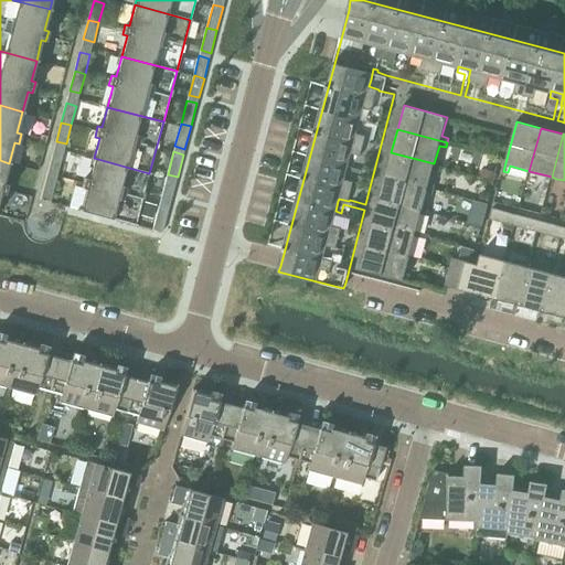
[(391,152),(385,176),(435,189),(436,183),(429,182),(434,163),(391,152)]
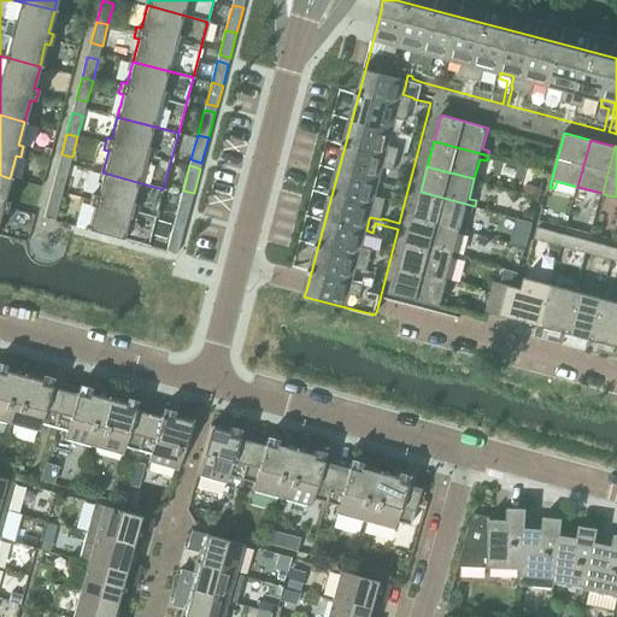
[(58,169),(52,189),(63,192),(69,171),(58,169)]
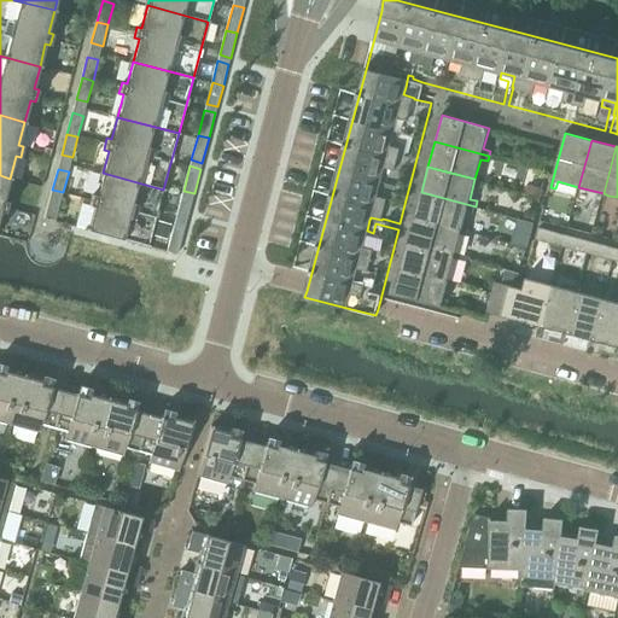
[(163,190),(103,173),(97,196),(92,194),(89,205),(94,207),(87,229),(149,246),(163,190)]
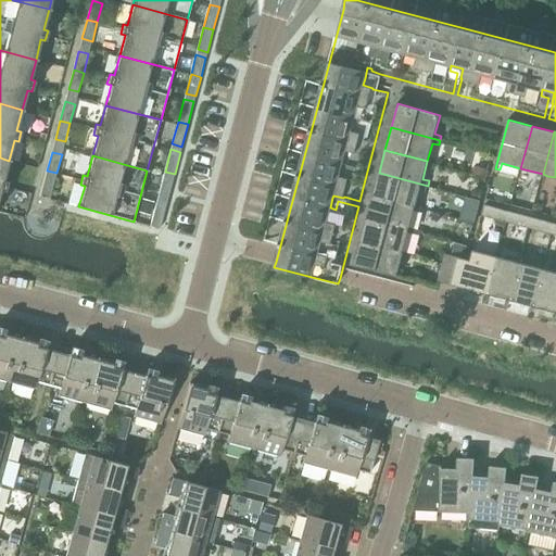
[(476,166),(474,174),(487,177),(489,169),(476,166)]
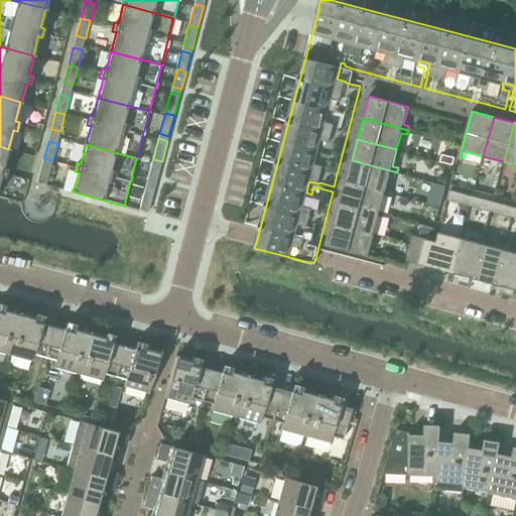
[(52,160),(43,158),(38,175),(47,178),(52,160)]
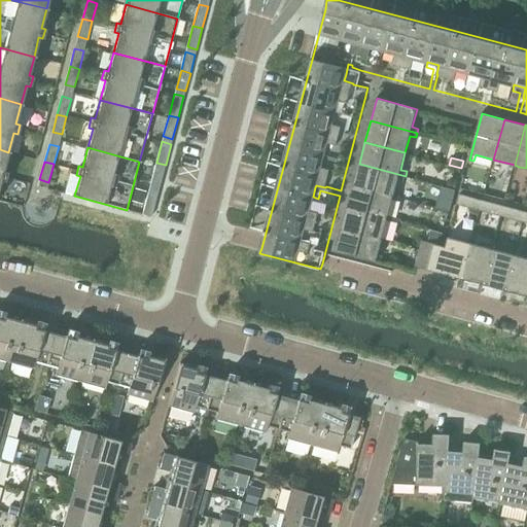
[(166,165),(156,163),(150,184),(160,186),(166,165)]
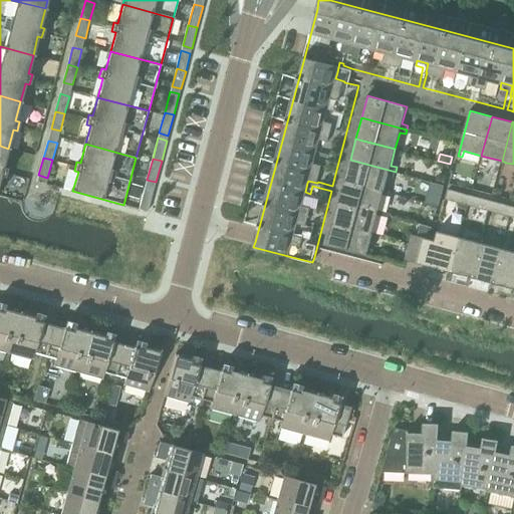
[(350,160),(344,181),(383,191),(389,175),(394,176),(396,172),(350,160)]
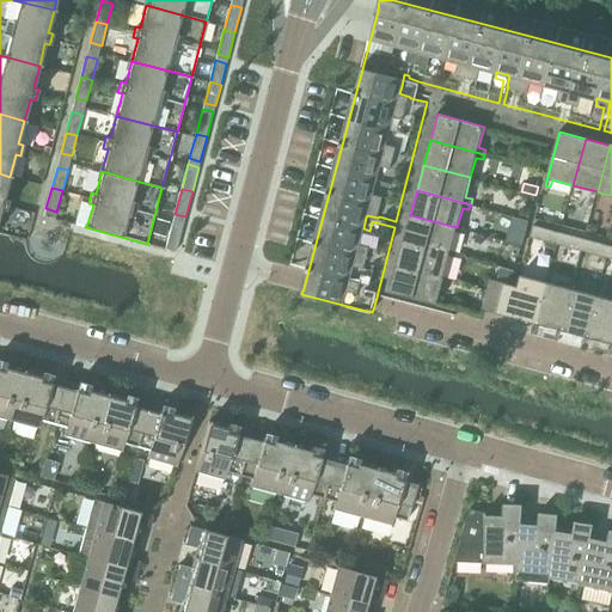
[(410,215),(404,240),(457,254),(459,249),(452,248),(457,227),(410,215)]
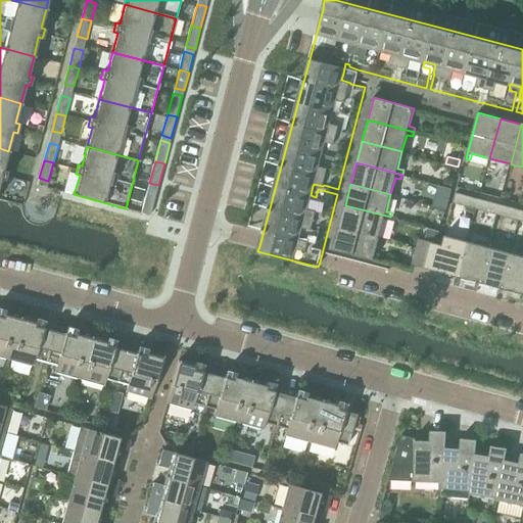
[(446,208),(452,189),(439,185),(433,205),(446,208)]
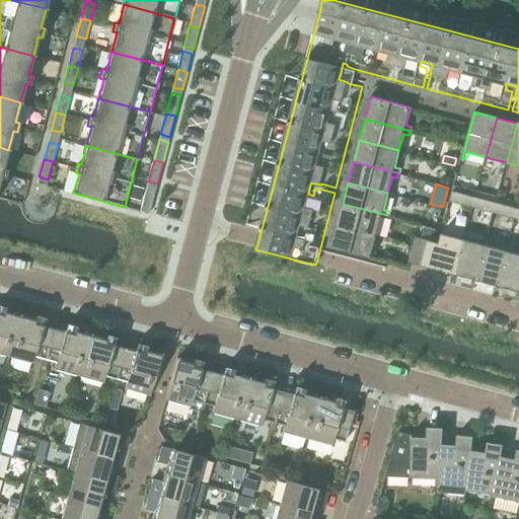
[(129,198),(141,201),(144,190),(132,187),(129,198)]
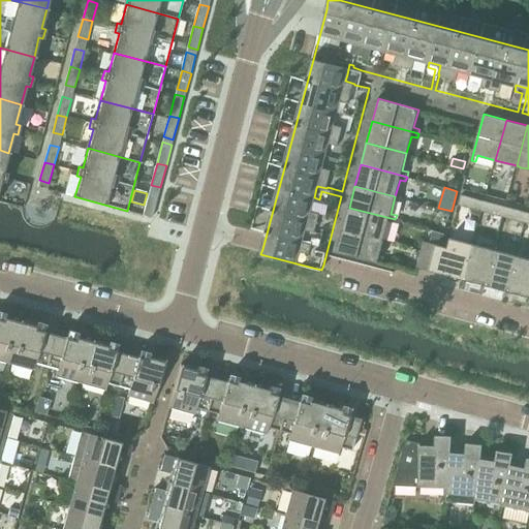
[(143,215),(152,217),(159,192),(150,190),(143,215)]
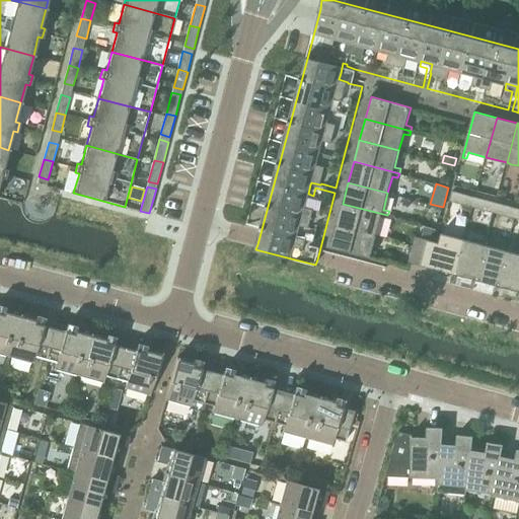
[(450,201),(472,207),(475,197),(453,191),(450,201)]
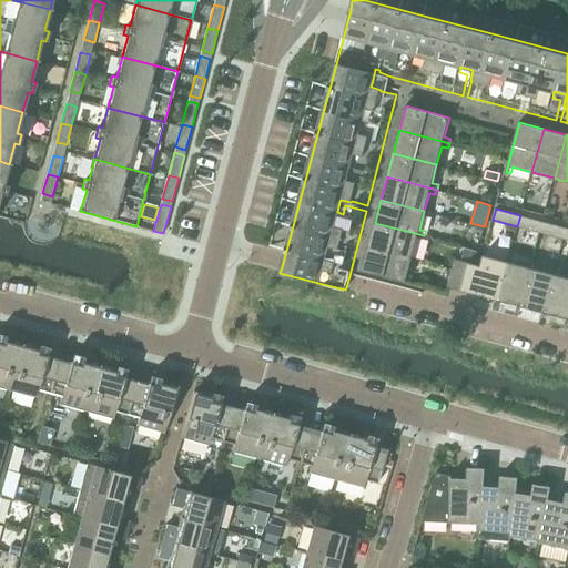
[(517,226),(540,232),(544,221),(520,215),(517,226)]
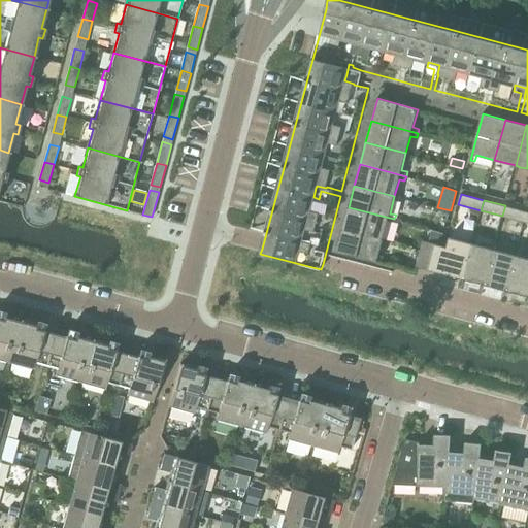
[(502,216),(524,222),(527,211),(505,205),(502,216)]
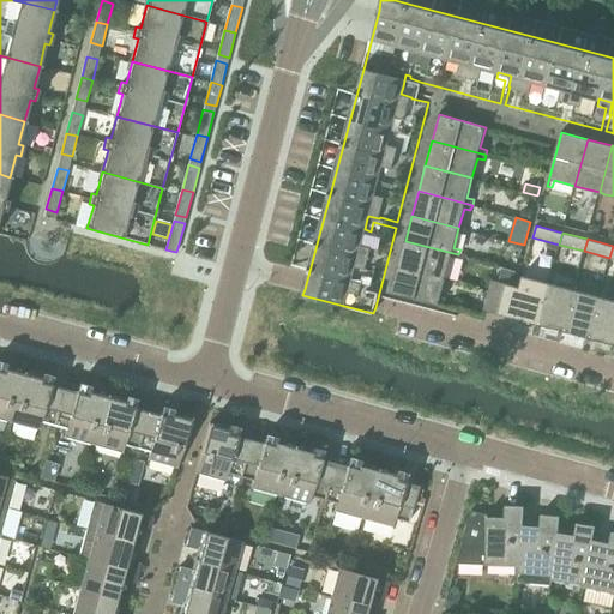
[(405,241),(398,265),(445,278),(451,258),(457,260),(458,254),(405,241)]
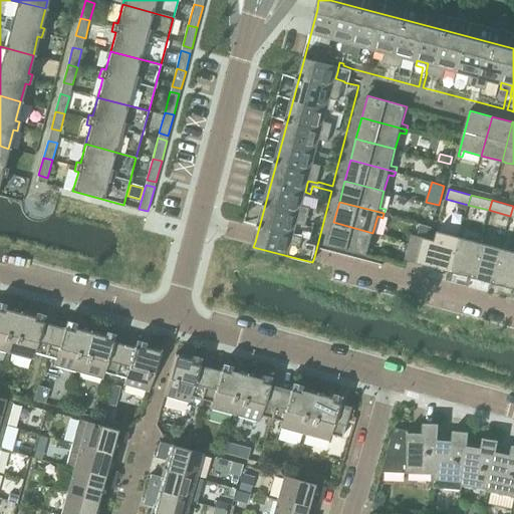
[(372,233),(333,222),(327,244),(372,256),(373,251),(368,250),(372,233)]
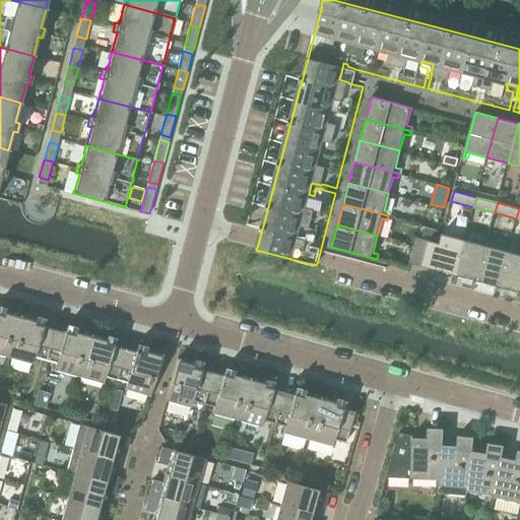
[(423,265),(455,274),(465,240),(443,234),(440,243),(430,240),(423,265)]
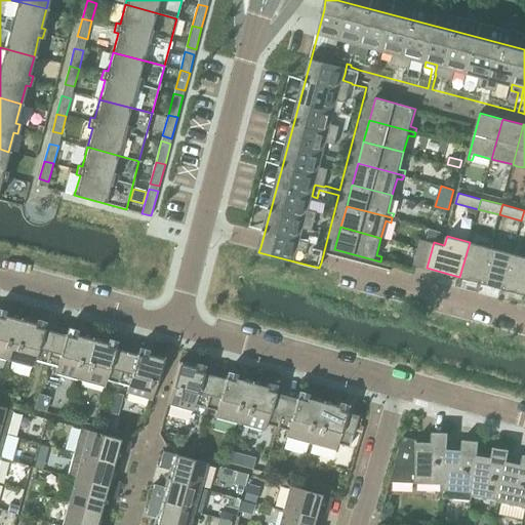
[(414,265),(427,268),(434,242),(421,239),(414,265)]
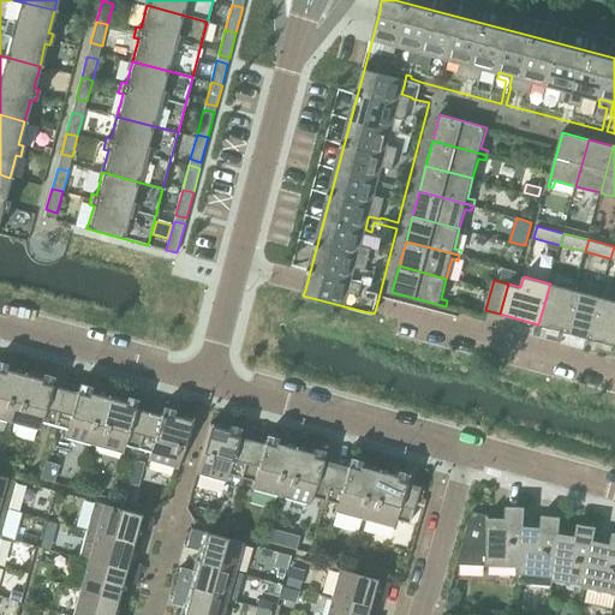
[(538,324),(563,332),(575,290),(550,284),(538,324)]
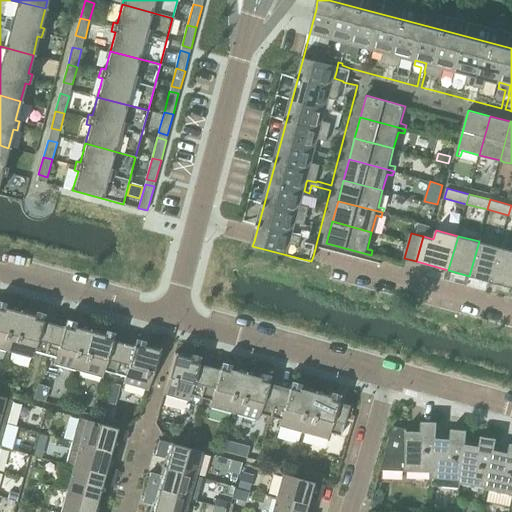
[(469,276),(490,281),(499,247),(479,241),(469,276)]
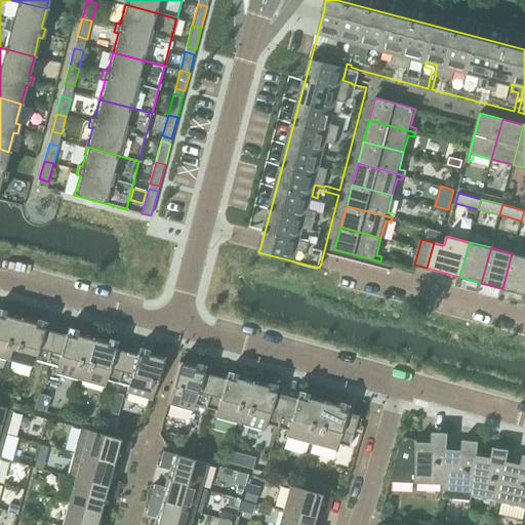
[(502,288),(524,294),(524,290),(524,256),(512,253),(502,288)]
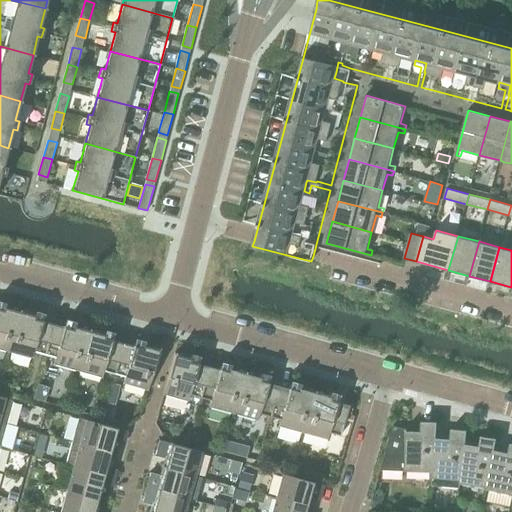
[(0,349),(8,352),(19,311),(4,307),(5,305),(3,302),(0,301),(0,349)]
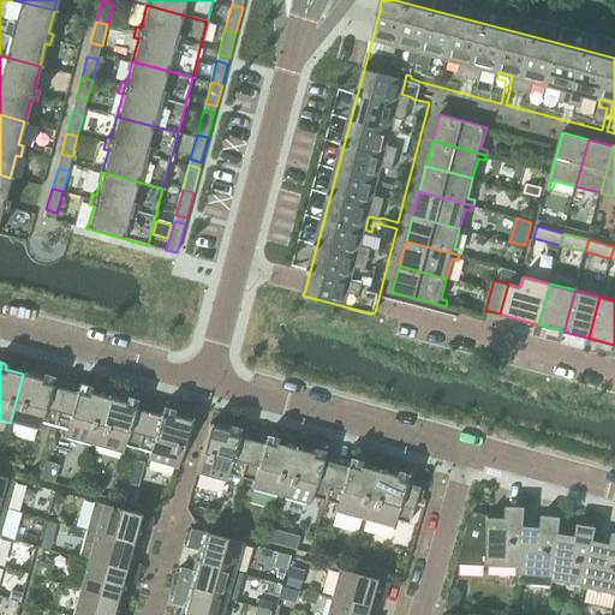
[(41,423),(54,427),(64,389),(52,386),(53,382),(52,382),(52,380),(51,376),(46,375),(42,376),(42,380),(23,374),(10,423),(39,430),(41,423)]
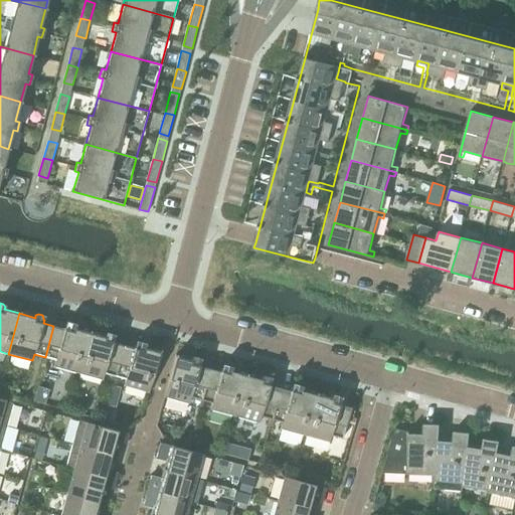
[(53,366),(78,373),(90,332),(74,328),(74,326),(73,323),(69,322),(66,324),(65,326),(64,329),(53,326),(45,357),(55,359),(53,366)]
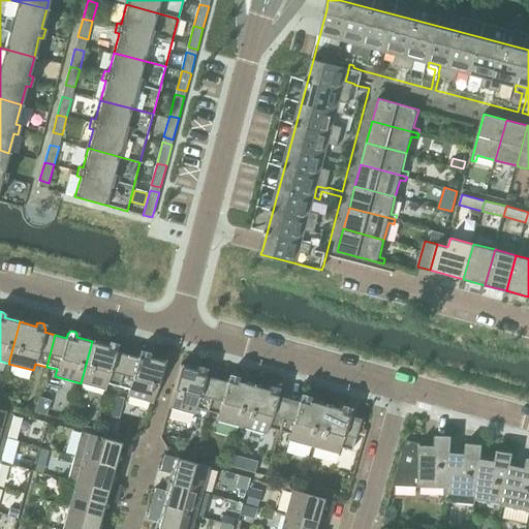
[(107,383),(118,386),(127,354),(116,351),(117,348),(116,348),(117,346),(116,343),(112,342),(109,344),(107,346),(92,341),(81,383),(105,391),(107,383)]
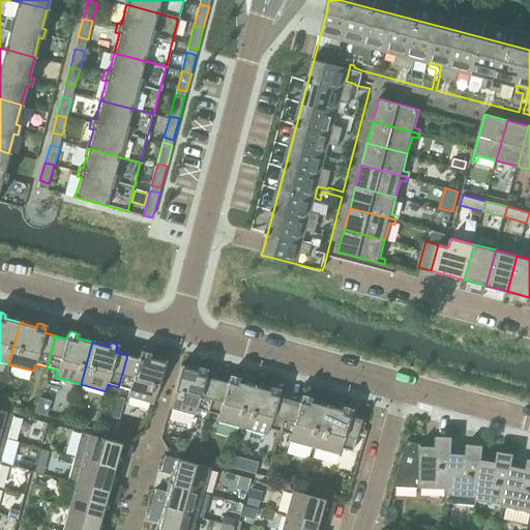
[(127,355),(118,387),(129,390),(127,396),(153,404),(165,362),(148,357),(149,355),(147,352),(143,351),(140,353),(140,355),(139,355),(138,358),(127,355)]
